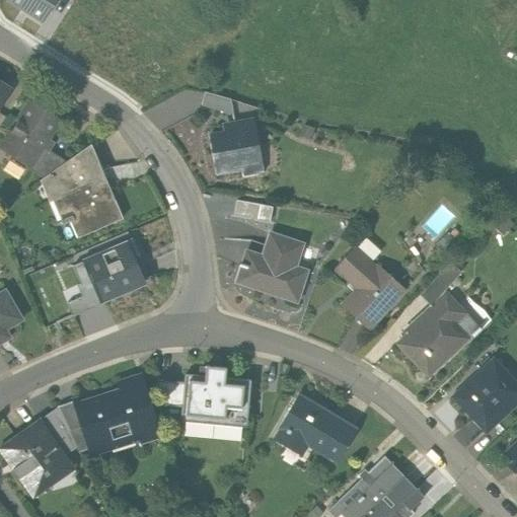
[(13,0),(45,19),(57,0),(13,0)]
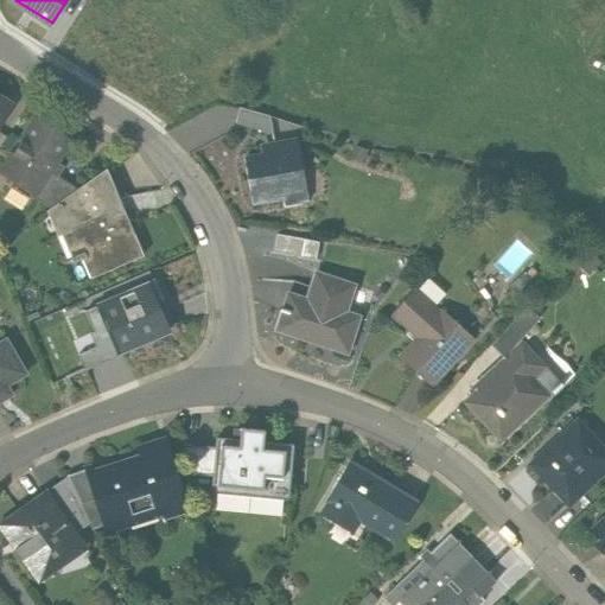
[(0,121),(12,103),(0,95),(0,121)]
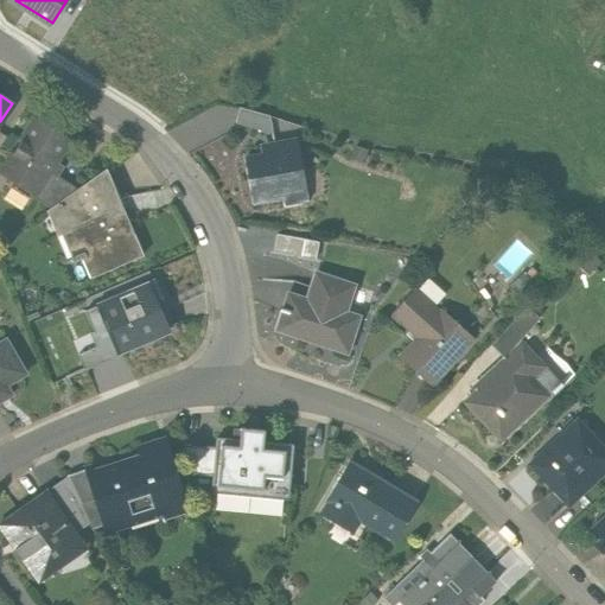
[(272,115),(242,106),(239,121),(275,133),(272,115)]
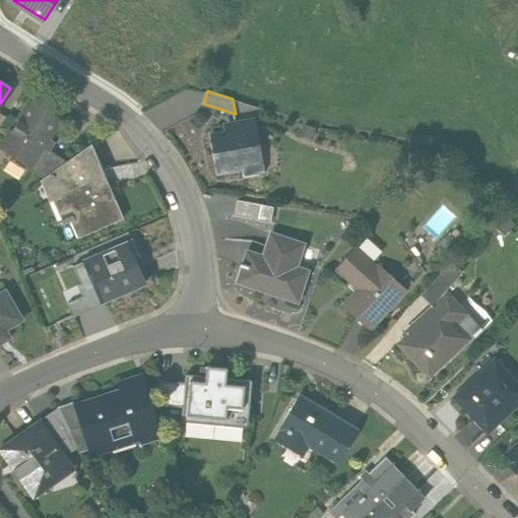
[(28,99),(1,145),(33,164),(43,146),(49,149),(54,141),(49,137),(61,117),(28,99)]
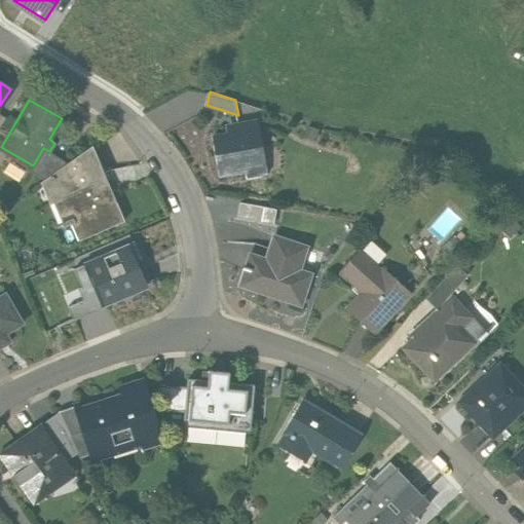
[(215,133),(221,174),(247,170),(248,176),(266,173),(257,118),(226,122),(228,131),(215,133)]
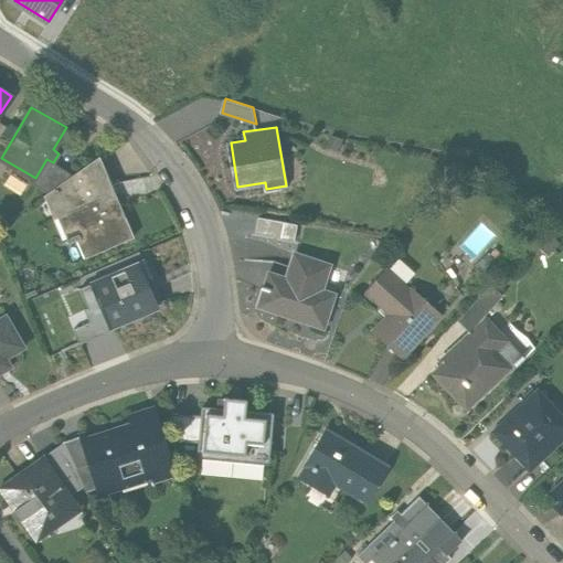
[(49,191),(44,194),(54,218),(57,216),(68,243),(76,240),(84,257),(134,236),(99,156),(73,174),(49,191)]
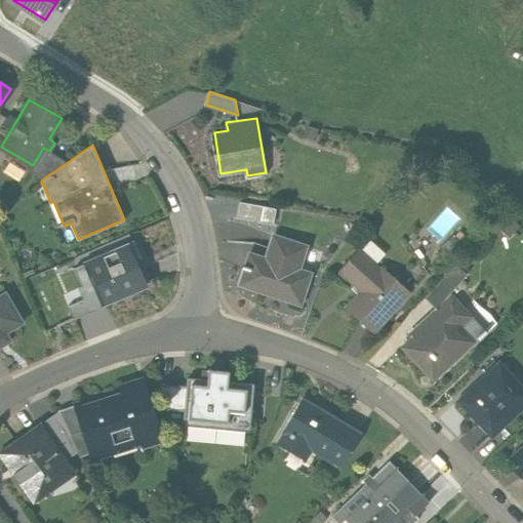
[(45,177),(68,162),(49,151),(43,148),(33,165),(31,169),(45,177)]
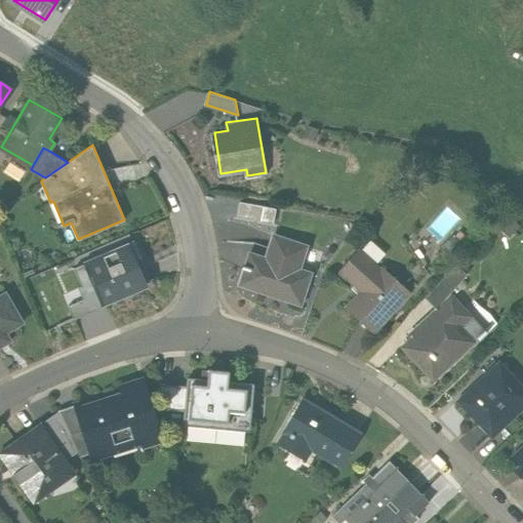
[(284,208),(240,201),(237,217),(281,226),(284,208)]
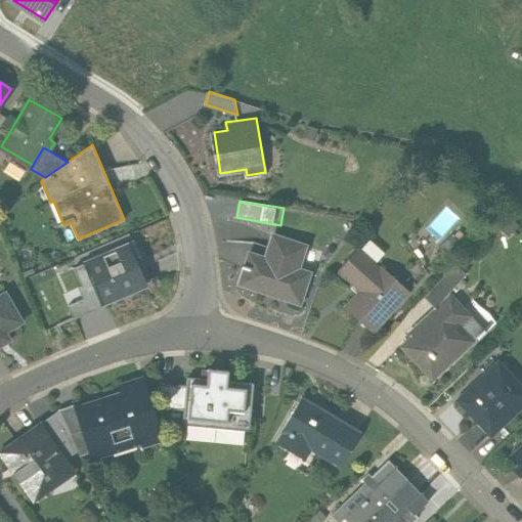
[(250,251),(240,284),(301,303),(311,270),(299,267),(307,243),(272,231),(265,256),(250,251)]
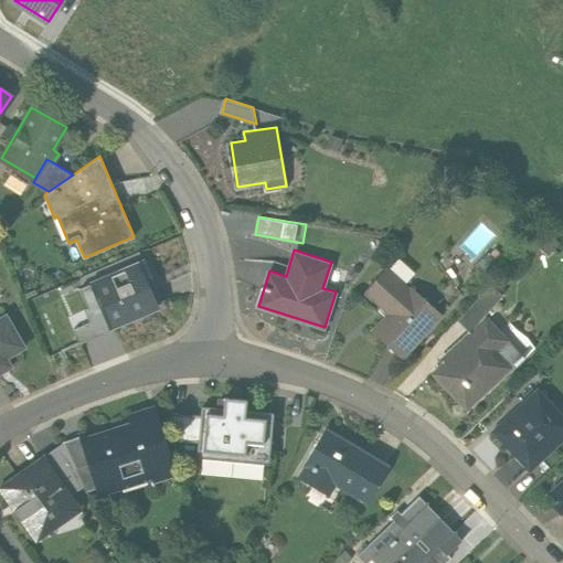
[(399,257),(390,268),(405,282),(415,272),(399,257)]
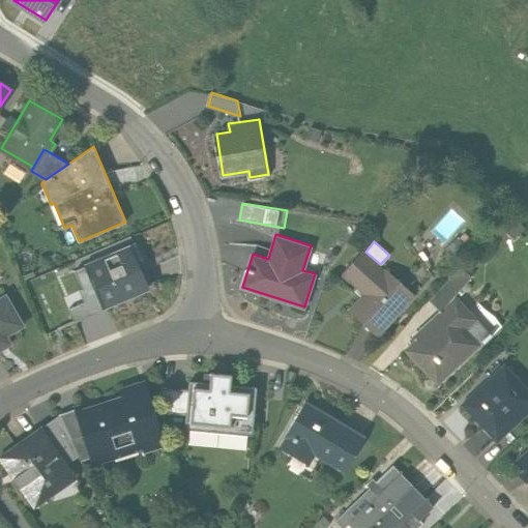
[(129,244),(86,263),(105,305),(148,287),(129,244)]
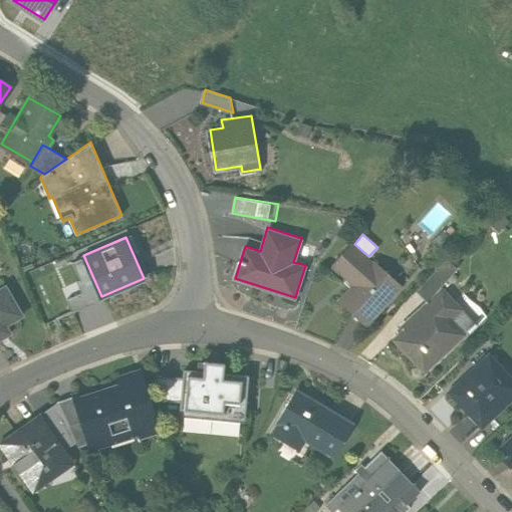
[(339,299),(366,324),(402,285),(368,256),(354,244),(352,242),(332,264),(353,283),(339,299)]
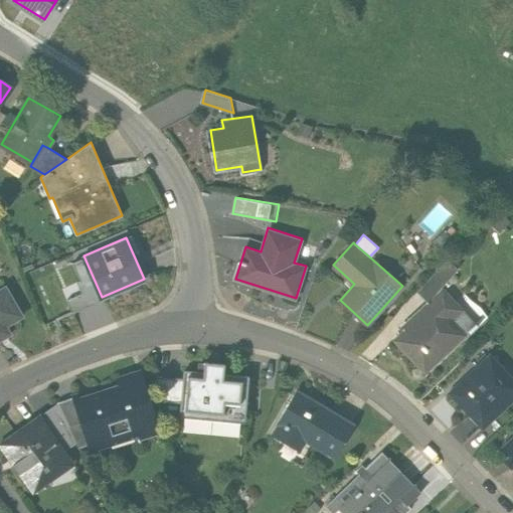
[(103,300),(102,297),(83,255),(38,276),(57,319),(103,300)]
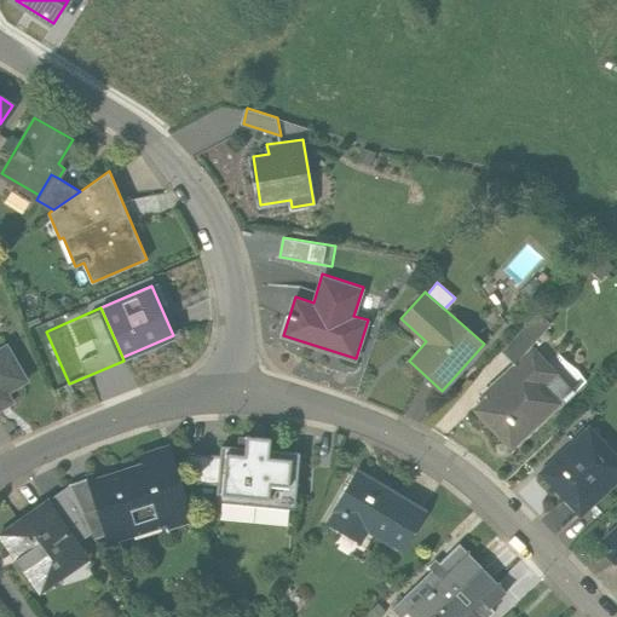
[(503,350),(515,362),(532,345),(552,324),(540,312),(503,350)]
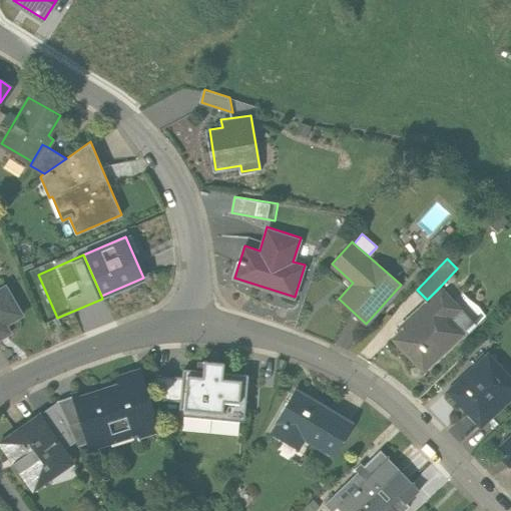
[(23,315),(5,285),(0,287),(0,337),(10,332),(6,324),(23,315)]
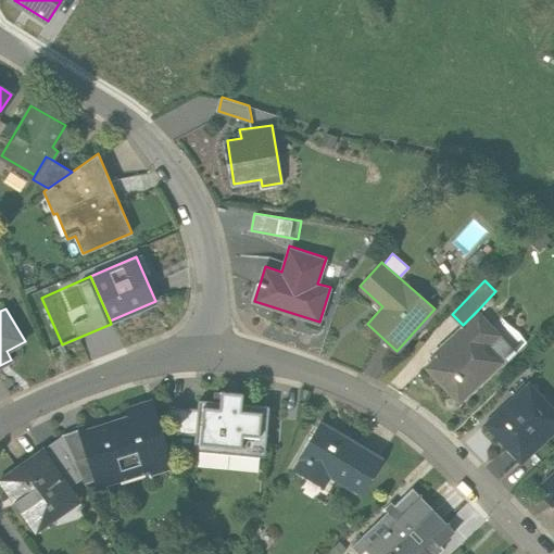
[(426,366),(460,400),(514,345),(478,310),(463,325),(433,353),(437,355),(426,366)]
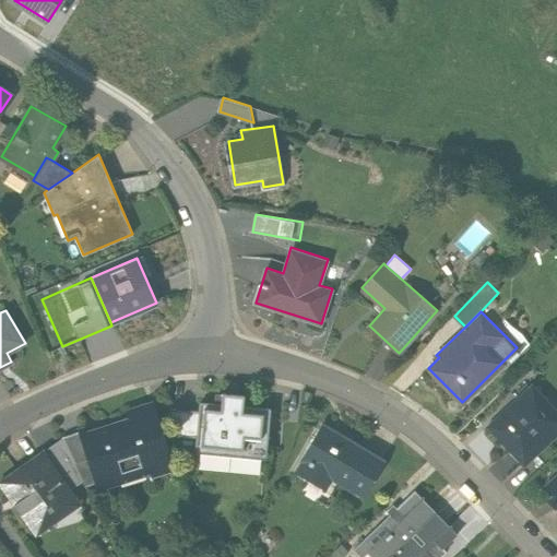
[(488,426),(524,464),(532,458),(550,439),(556,434),(556,410),(533,384),(488,426)]
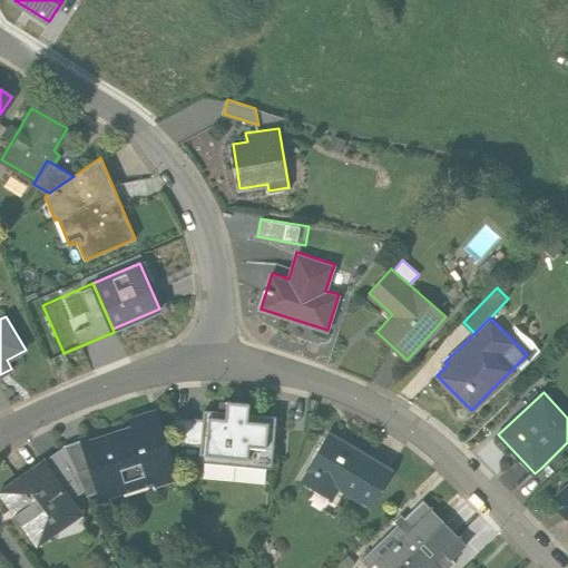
[(219,412),(204,412),(204,417),(202,449),(202,464),(275,468),(276,438),(277,418),(254,417),(254,403),(221,401),(219,412)]
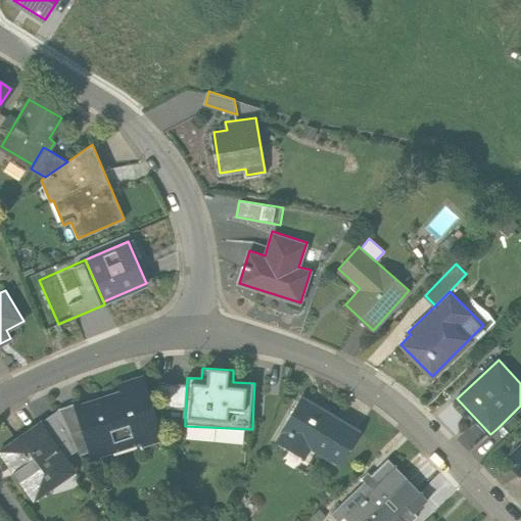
[(163,437),(143,376),(120,383),(122,389),(77,405),(92,451),(93,456),(141,439),(143,444),(163,437)]
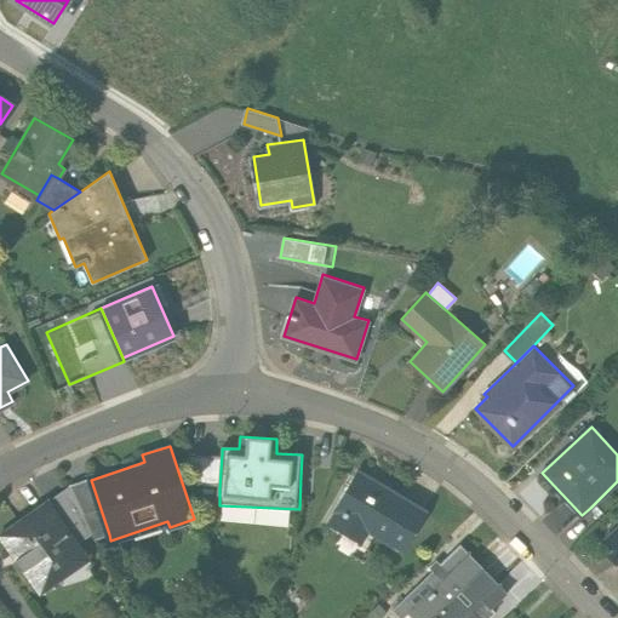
[(219,488),(222,453),(195,452),(205,487),(219,488)]
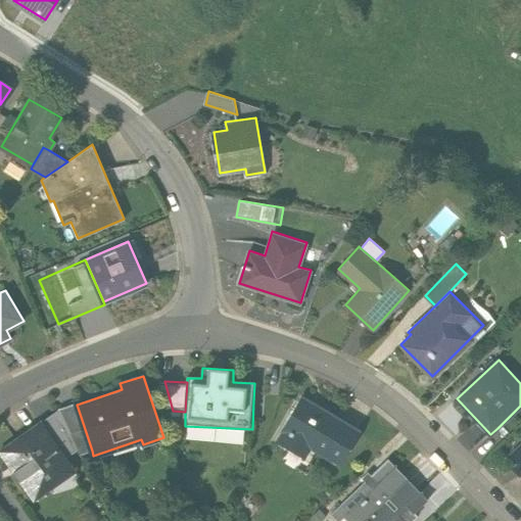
[(303,396),(277,442),(304,458),(310,447),(340,465),(361,430),(303,396)]
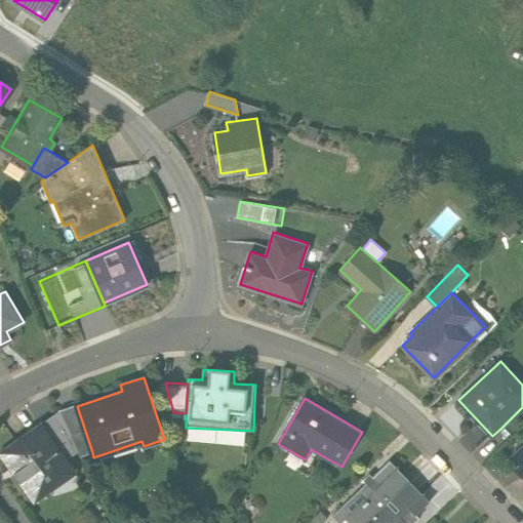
[(57,412),(78,450),(80,456),(92,452),(77,406),(57,412)]
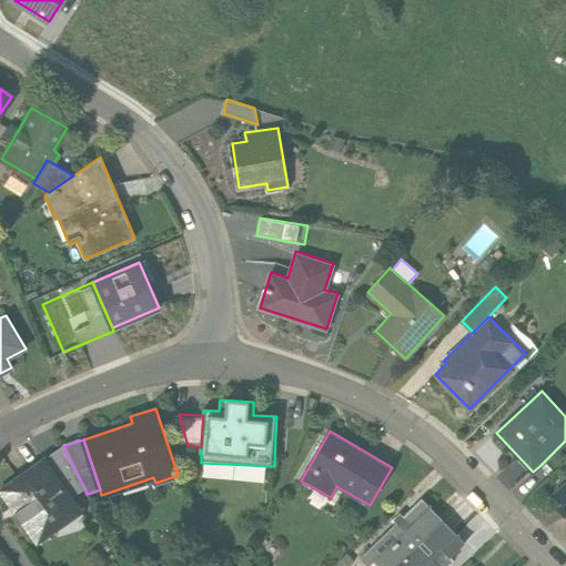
[(71,497),(84,487),(62,446),(44,458),(71,497)]
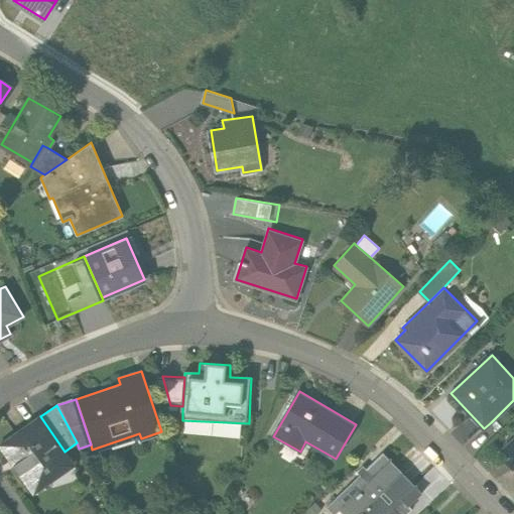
[(491,422),(500,431),(513,417),(513,411),(508,405),(491,422)]
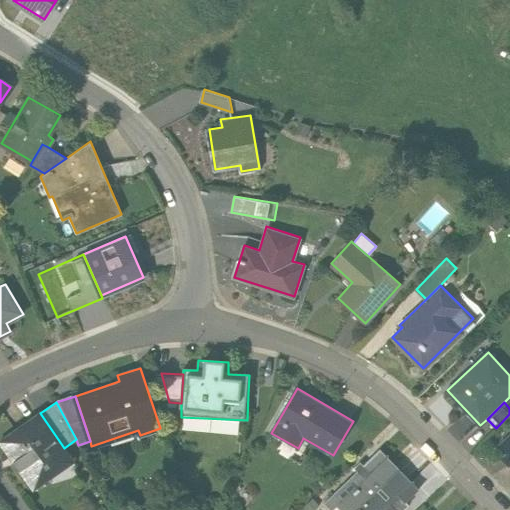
[(40,413),(0,441),(0,442),(33,489),(73,461),(64,448),(40,413)]
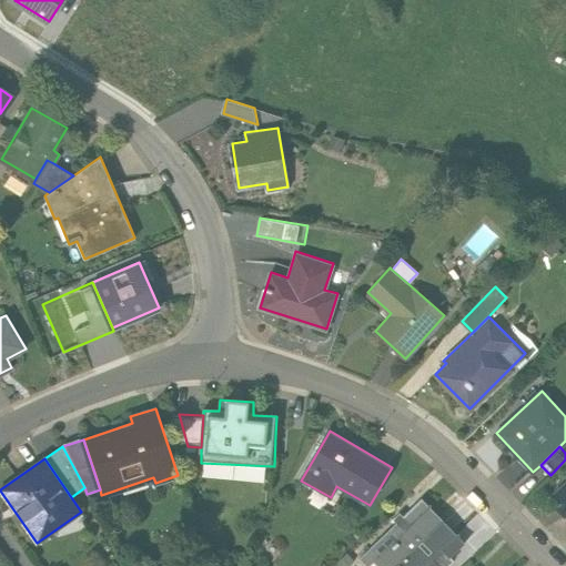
[(565,482),(555,492),(565,503),(565,482)]
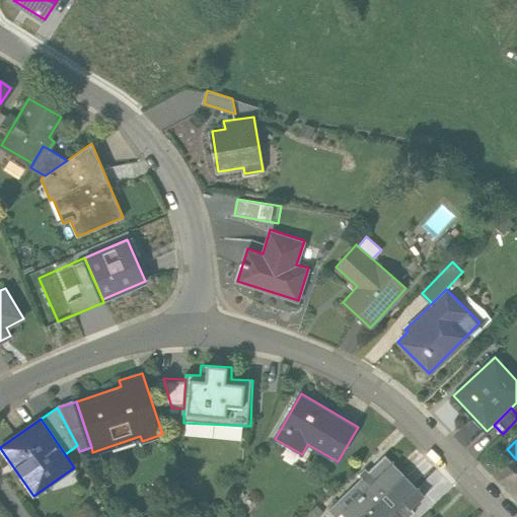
[(364,516),(405,475),(385,456),(369,471),(366,468),(360,475),(363,477),(329,510),(336,516),(364,516)]
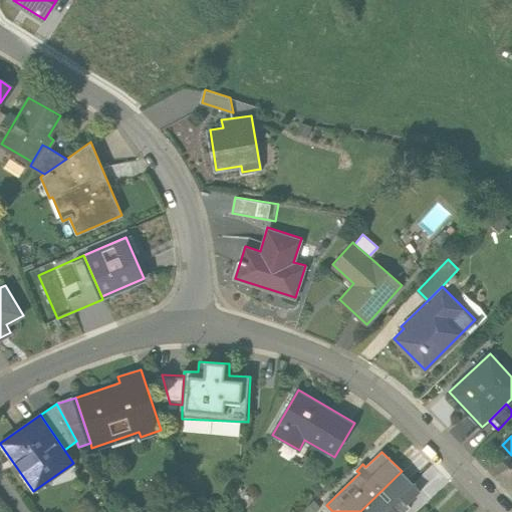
[(422,491),(402,471),(360,511),(406,511),(412,507),(408,504),(422,491)]
